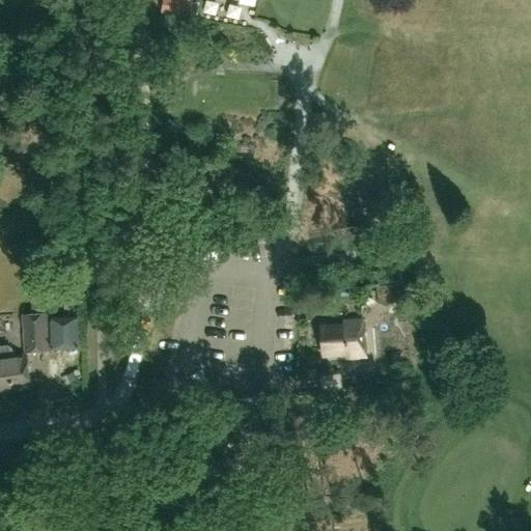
[(164,0),(162,14),(190,18),(192,0),(164,0)]
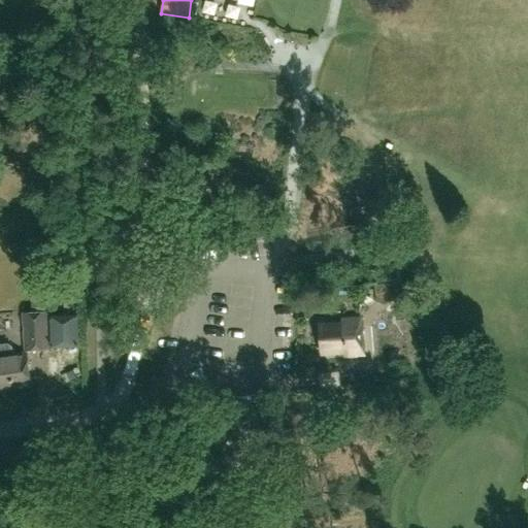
[(376,301),(403,298),(401,279),(374,283),(376,301)]
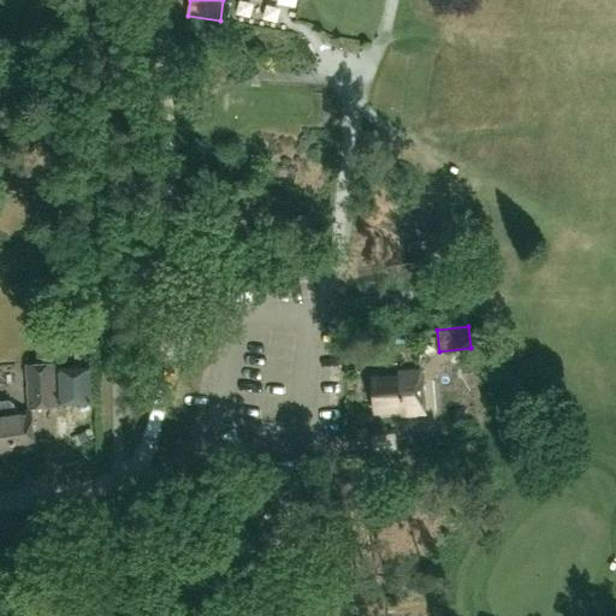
[(54,343),(35,344),(36,363),(54,362),(54,343)]
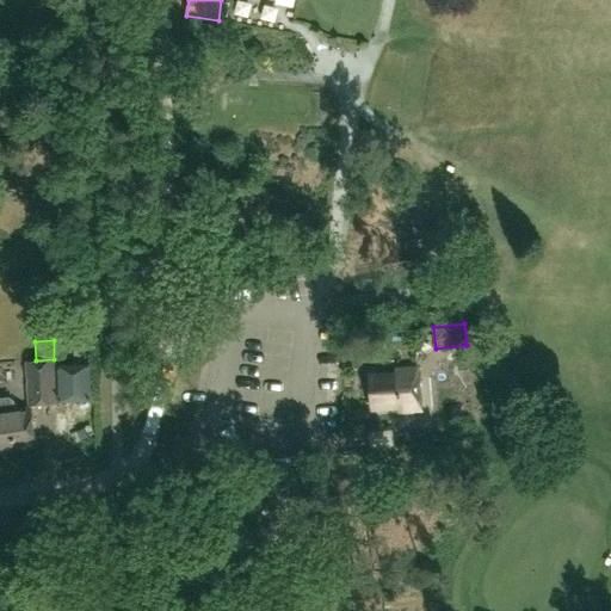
[(82,352),(81,392),(113,392),(115,352),(82,352)]
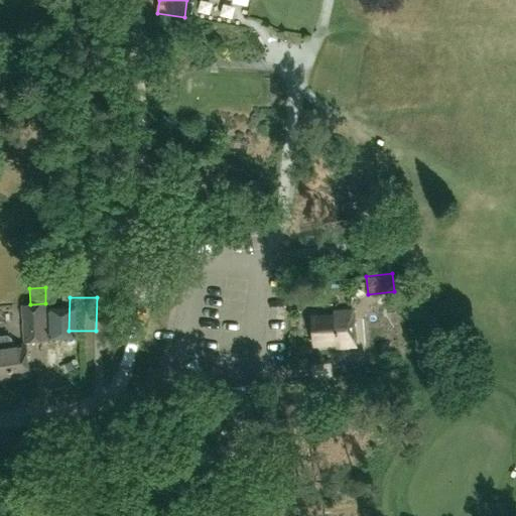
[(30,304),(22,305),(23,343),(47,342),(45,303),(30,304)]
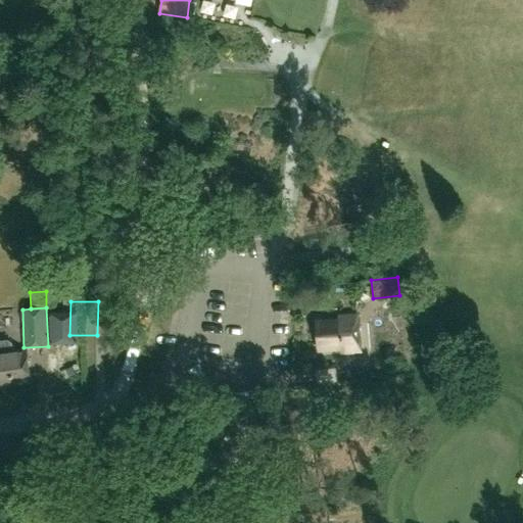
[(318,321),(319,350),(340,349),(341,352),(360,351),(358,316),(339,317),(339,320),(318,321)]
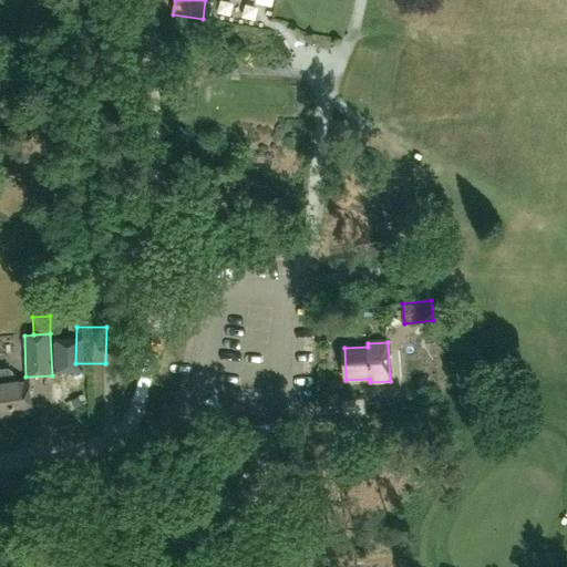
[(0,416),(32,413),(28,381),(14,382),(13,371),(9,368),(0,369),(0,416)]
